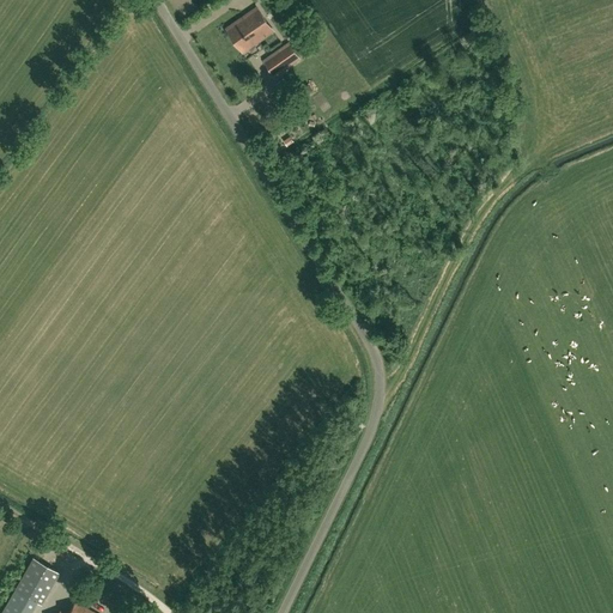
[(243,52),(273,31),(258,7),(226,28),(243,52)]
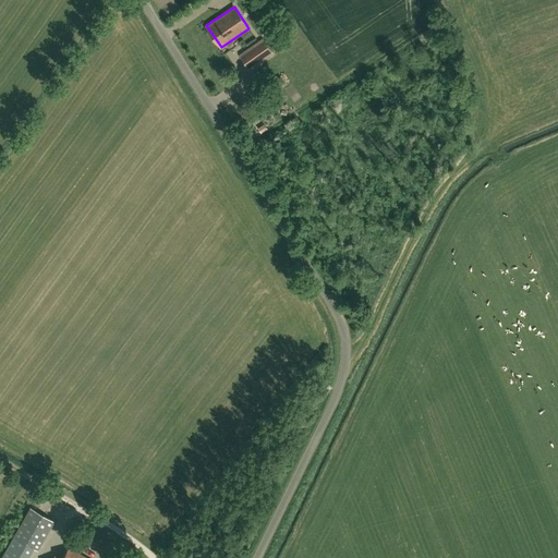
[(274,51),(263,37),(240,53),(251,68),(274,51)]
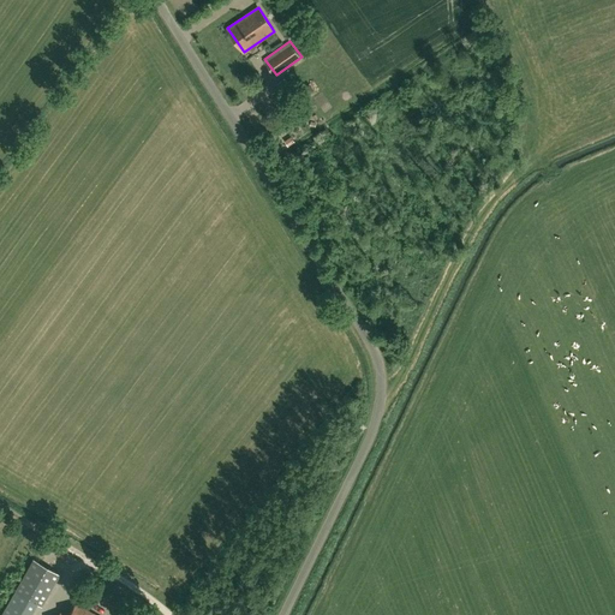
[(242,82),(231,91),(243,105),(254,96),(242,82)]
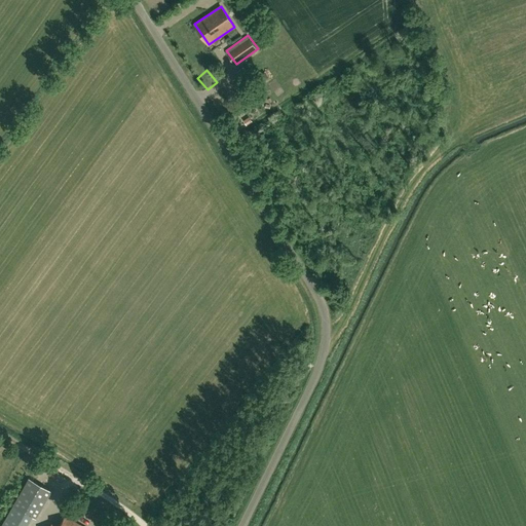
[(0,525),(25,525),(31,516),(35,518),(50,490),(29,478),(0,525)]
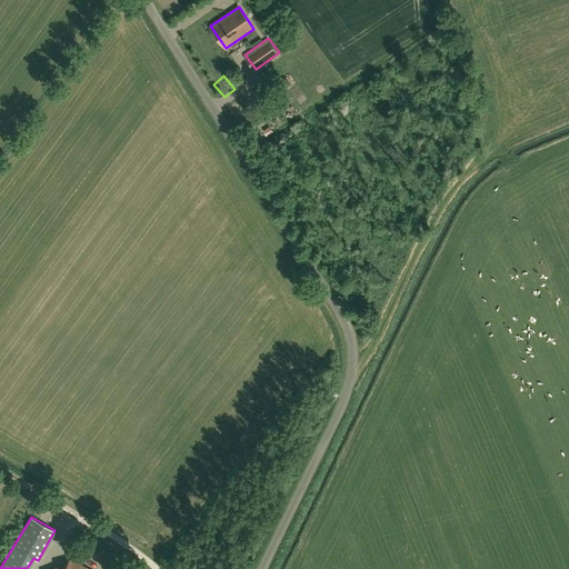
[(59,568),(56,567),(53,568),(88,568),(69,558),(62,568),(59,568)]
